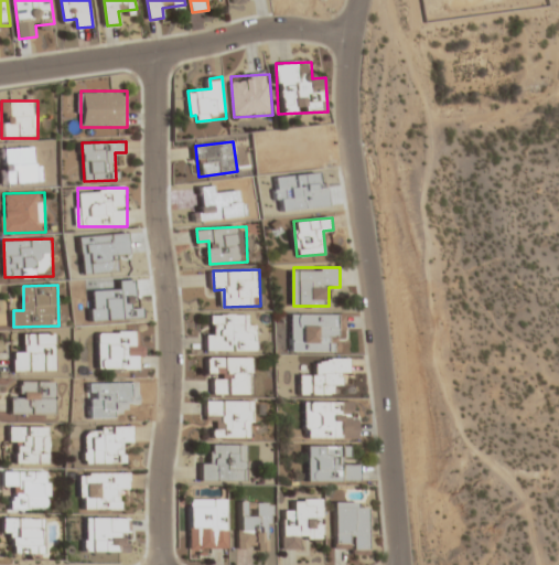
[(259,352),(259,323),(250,323),(250,315),(210,315),(210,353),(259,352)]
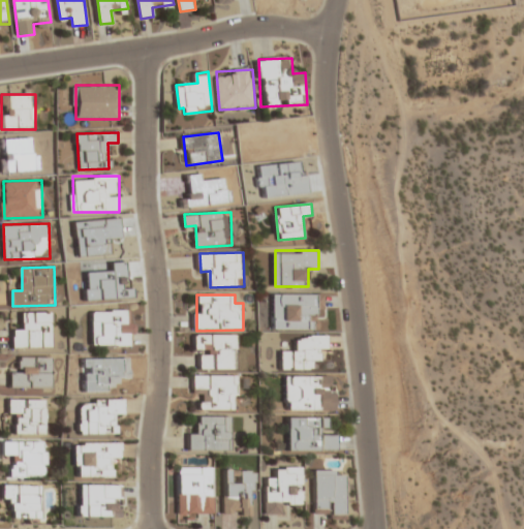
[(275,330),(315,330),(315,317),(327,317),(327,294),(275,294),(275,330)]
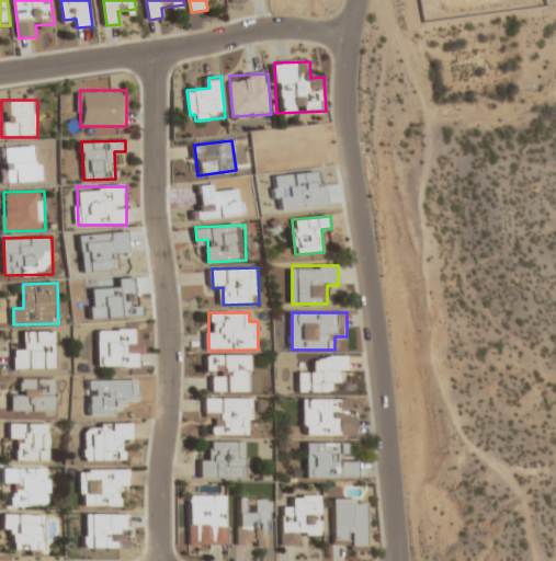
[(143,341),(136,341),(136,329),(99,329),(99,367),(143,367),(143,341)]
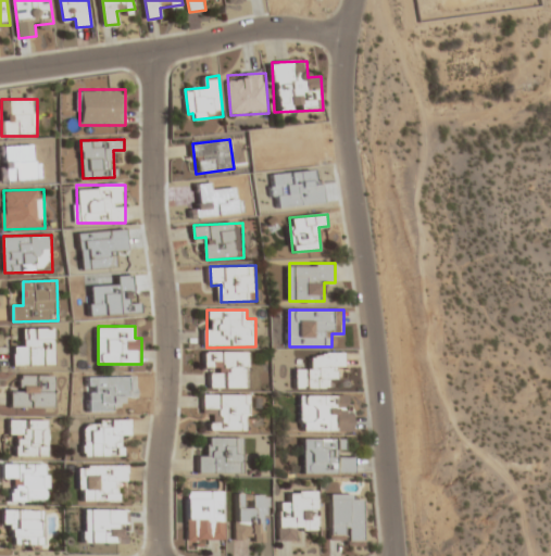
[(55,328),(25,328),(25,345),(14,345),(14,366),(55,366),(55,328)]
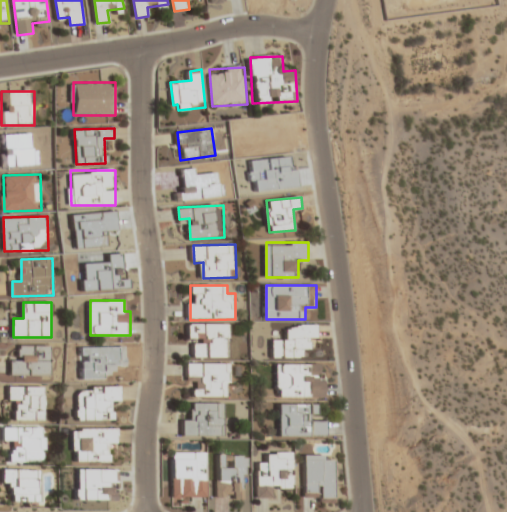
[(231,358),(231,324),(190,324),(190,344),(194,344),(194,358),(231,358)]
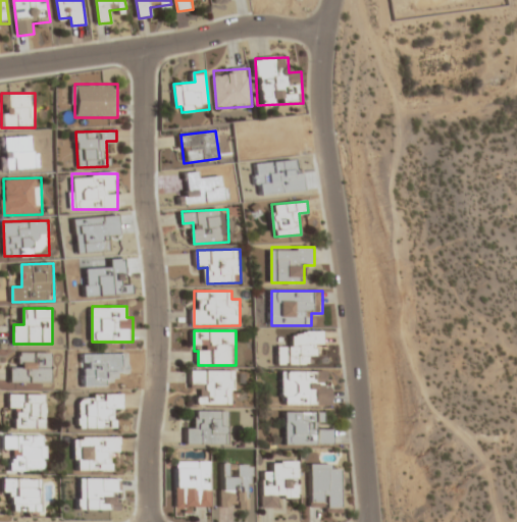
[(279,364),(315,365),(315,350),(324,350),(325,331),(292,331),(292,345),(279,345),(279,364)]
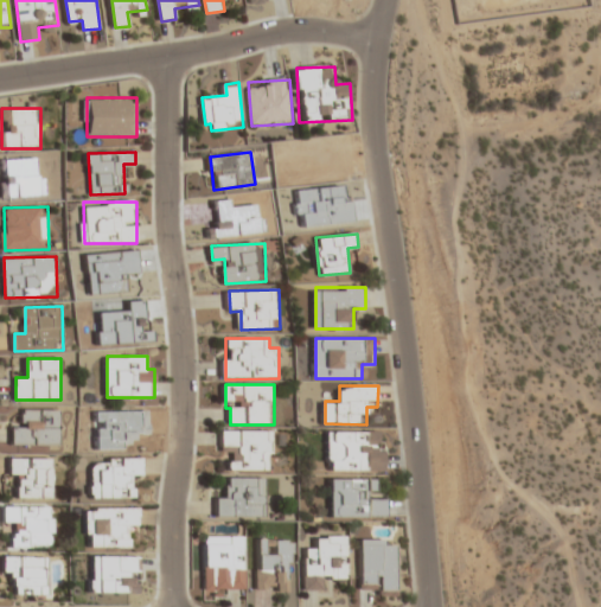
[(14,446),(62,446),(62,409),(26,409),(26,422),(14,422),(14,446)]
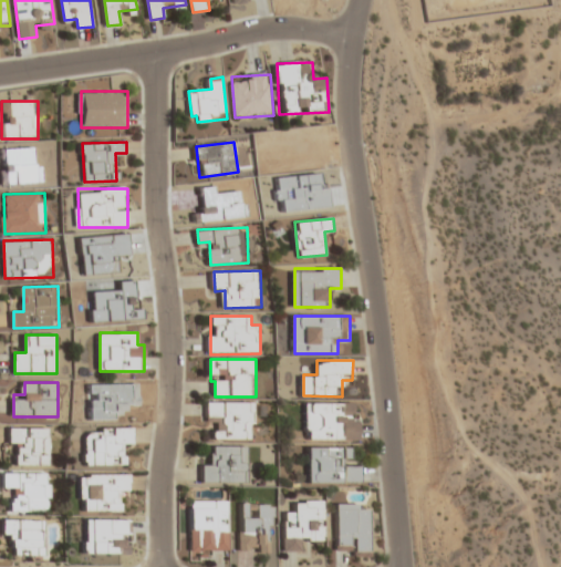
[(257,402),(208,402),(208,424),(217,424),(217,440),(257,440),(257,402)]
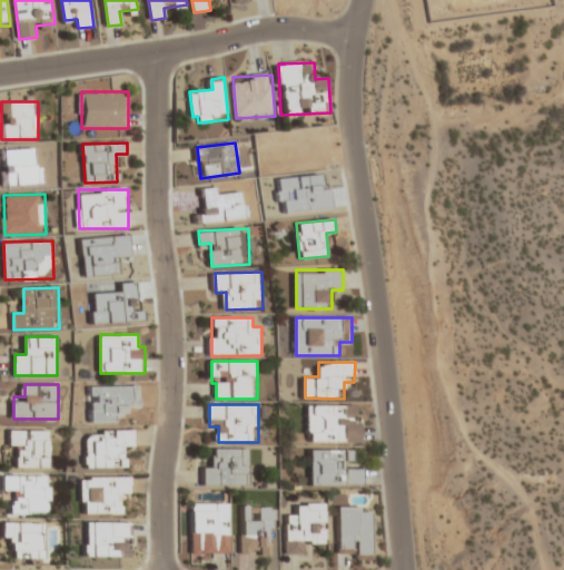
[(309,405),(309,443),(363,443),(363,405),(309,405)]
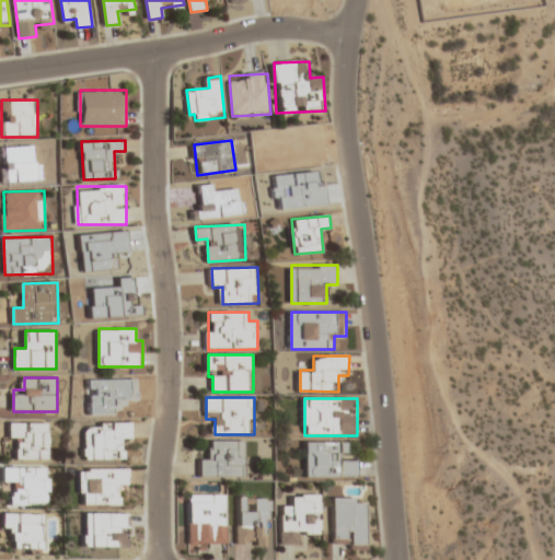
[(21,443),(21,459),(51,461),(51,422),(12,422),(12,443),(21,443)]
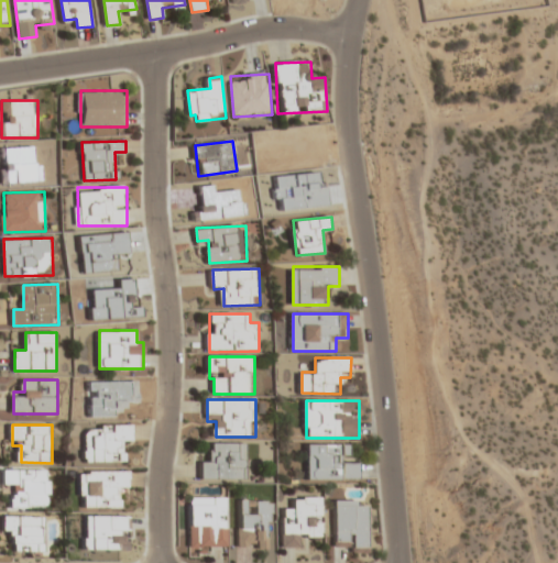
[(86,462),(124,462),(124,446),(134,445),(134,424),(97,424),(97,433),(86,434),(86,462)]
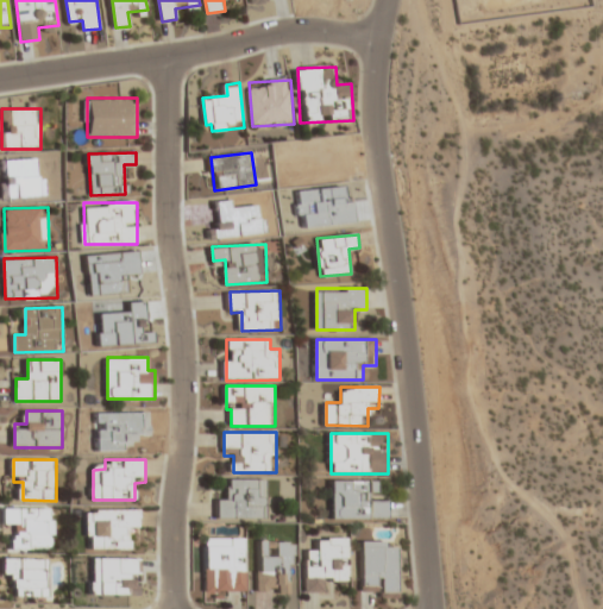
[(269,520),(269,479),(230,479),(230,494),(219,494),(219,520),(269,520)]
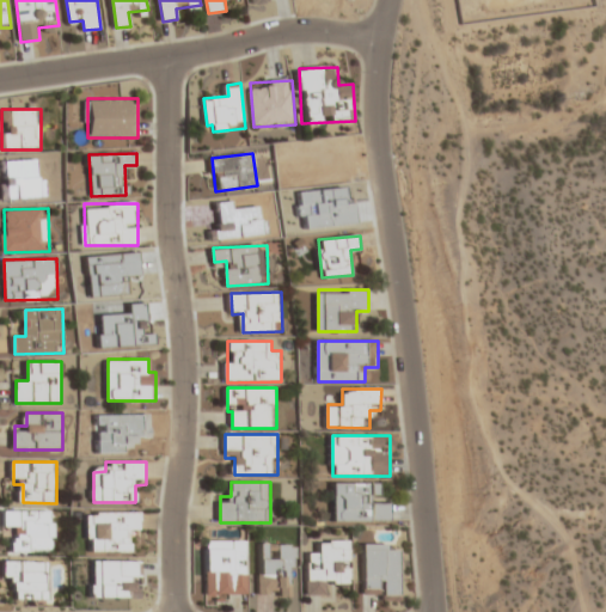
[(336,522),(392,522),(392,497),(379,497),(379,482),(336,482),(336,522)]
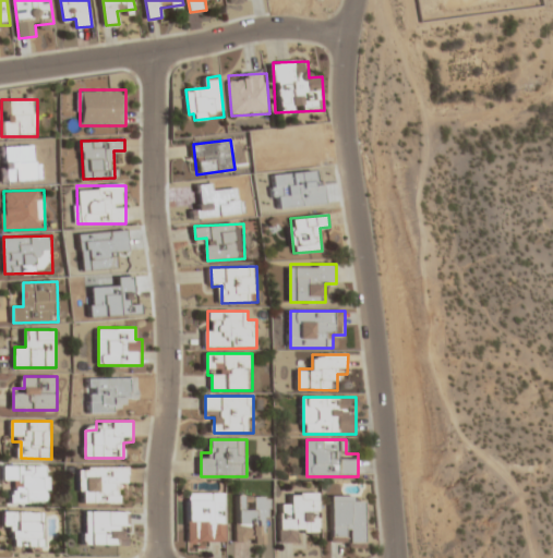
[(52,464),(7,464),(7,481),(15,481),(15,504),(52,504),(52,464)]
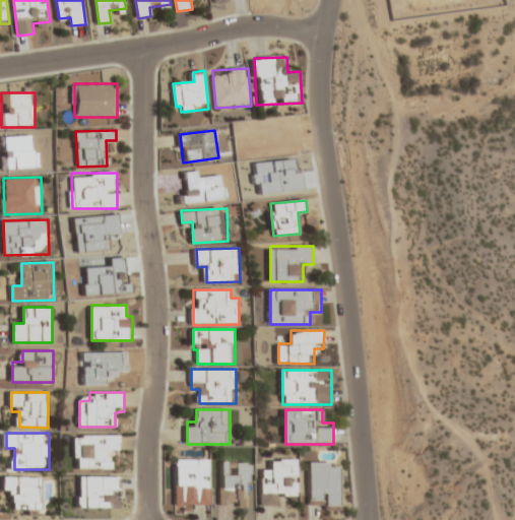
[(121,456),(121,435),(76,435),(76,469),(113,469),(113,456),(121,456)]
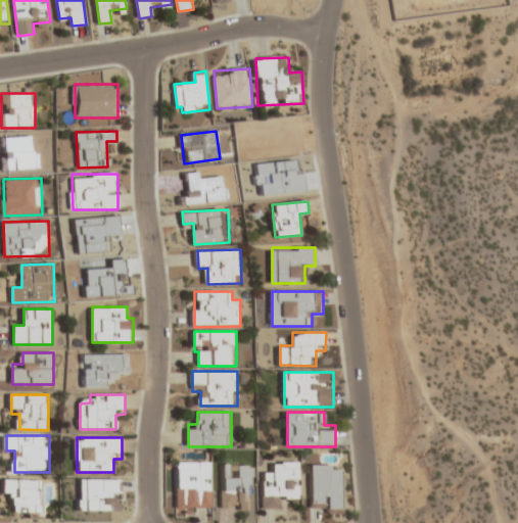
[(214,462),(178,462),(178,508),(214,508),(214,462)]
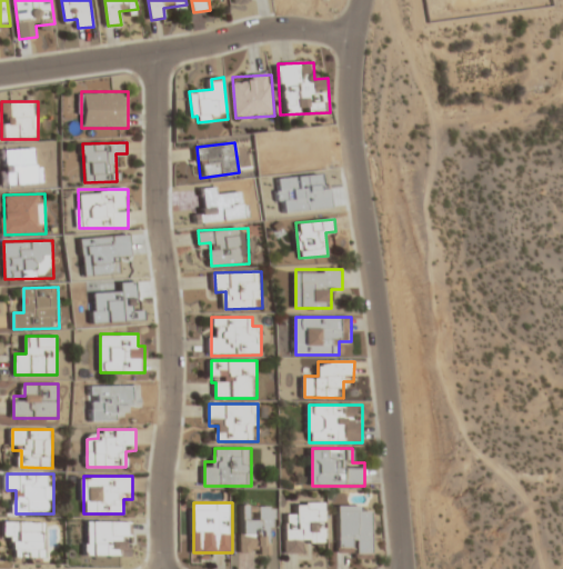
[(329,502),(300,502),(300,515),(288,515),(288,553),(308,553),(308,542),(329,542),(329,502)]
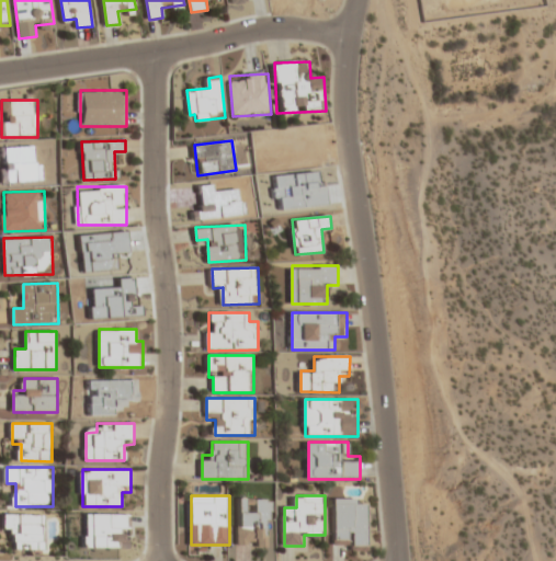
[(274,499),(240,499),(240,547),(274,547),(274,499)]
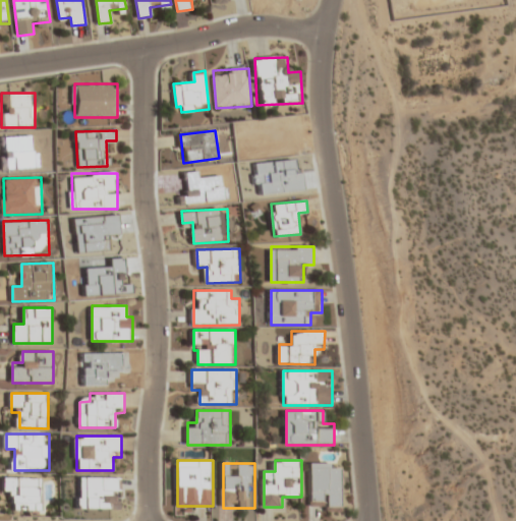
[(311,512),(344,512),(344,463),(311,463),(311,512)]
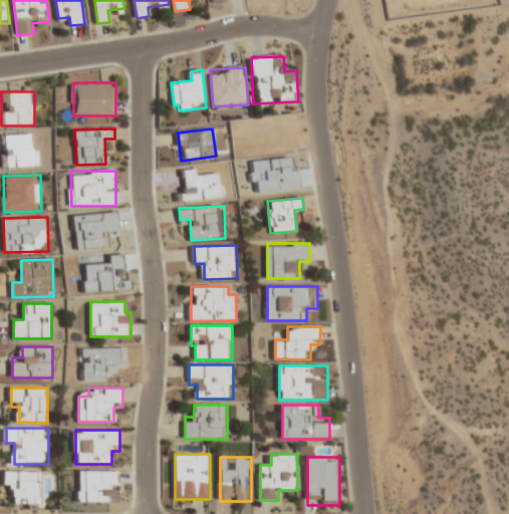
[(42,504),(42,471),(4,471),(4,490),(14,490),(14,504),(42,504)]
